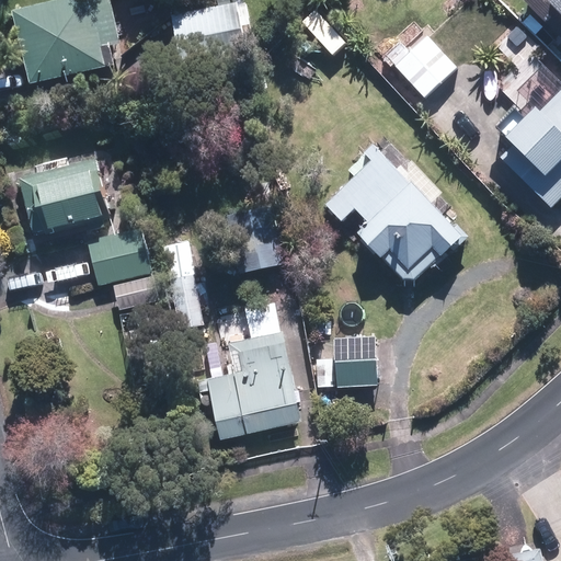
[(21,57),(26,87),(113,66),(109,48),(118,46),(107,0),(65,0),(10,13),(16,39),(6,43),(10,60),(21,57)]
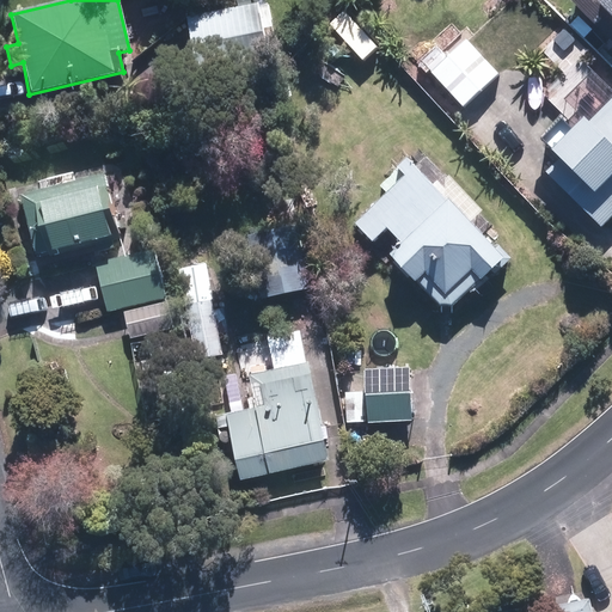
[(185,18),(194,69),(267,57),(256,0),(236,0),(237,10),(185,18)]
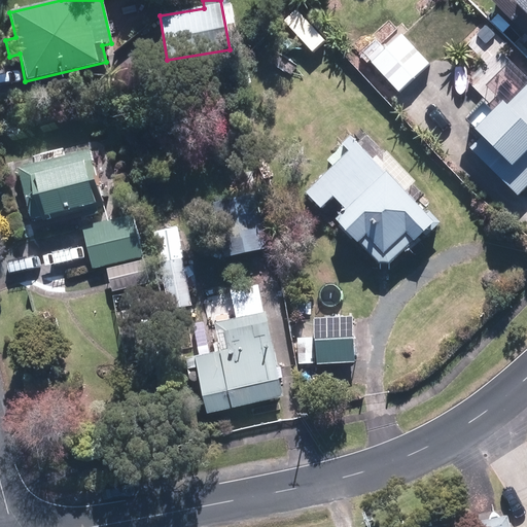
[(526,0),(487,0),(526,38),(526,0)]
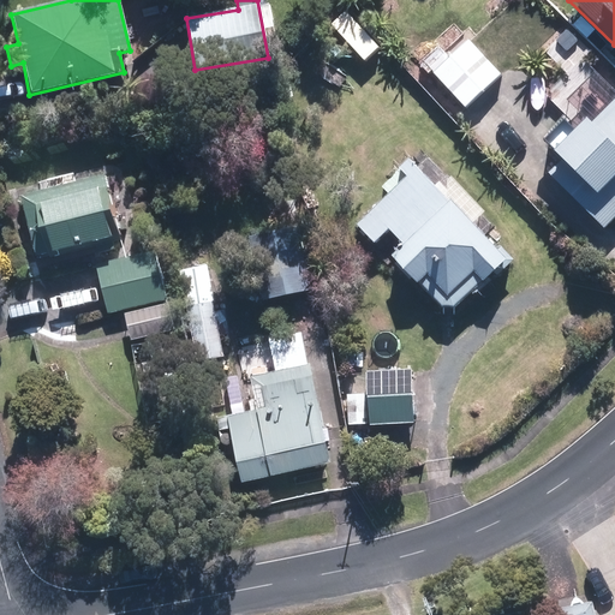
[(429,72),(465,111),(501,76),(467,42),(449,59),(436,46),(417,65),(428,75),(429,72)]
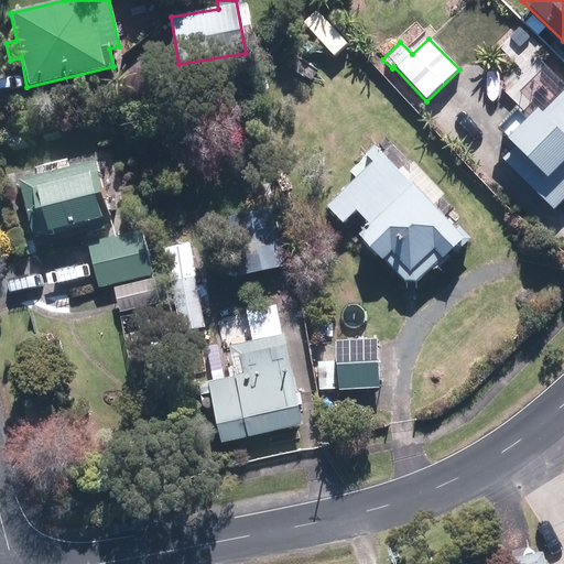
[(513,172),(553,212),(563,199),(563,89),(539,115),(535,111),(506,141),(525,160),(513,172)]
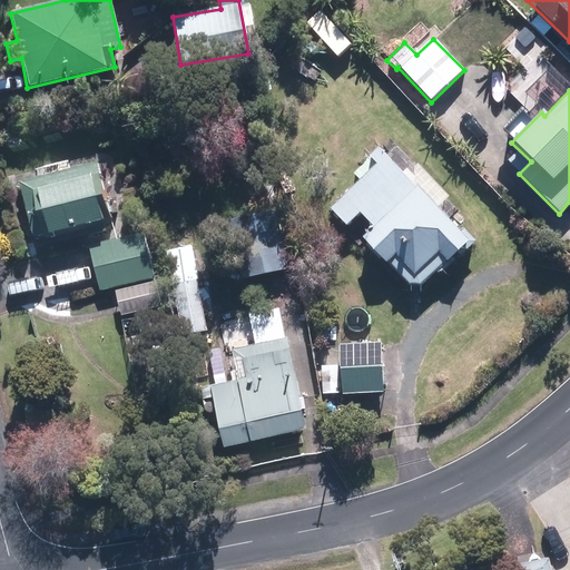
[(408,286),(420,287),(467,243),(445,220),(459,207),(414,161),(401,175),(377,149),(370,157),(375,164),(330,208),(345,225),(359,214),(373,229),(363,239),(408,286)]
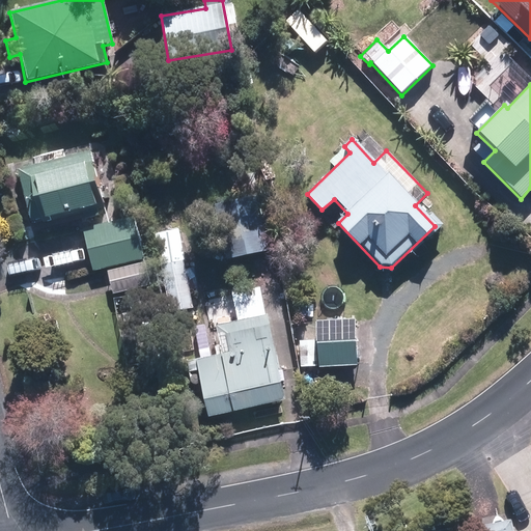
[(16,170),(29,223),(93,206),(88,186),(95,184),(88,152),(16,170)]
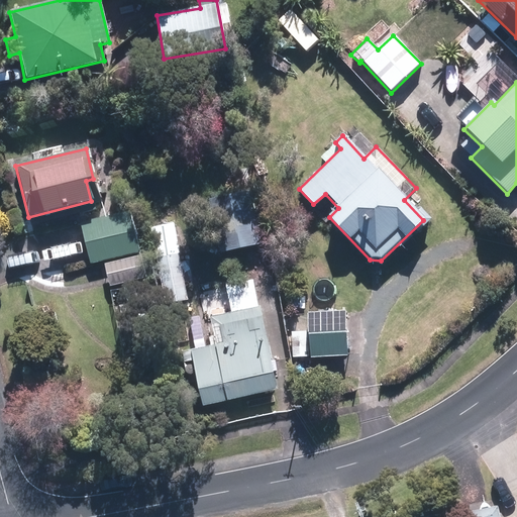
[(209,200),(220,252),(261,243),(249,192),(209,200)]
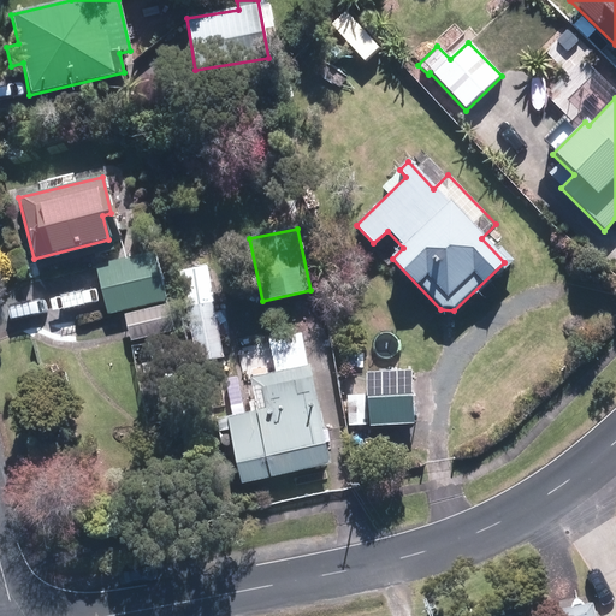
[(96,266),(108,317),(164,303),(152,253),(96,266)]
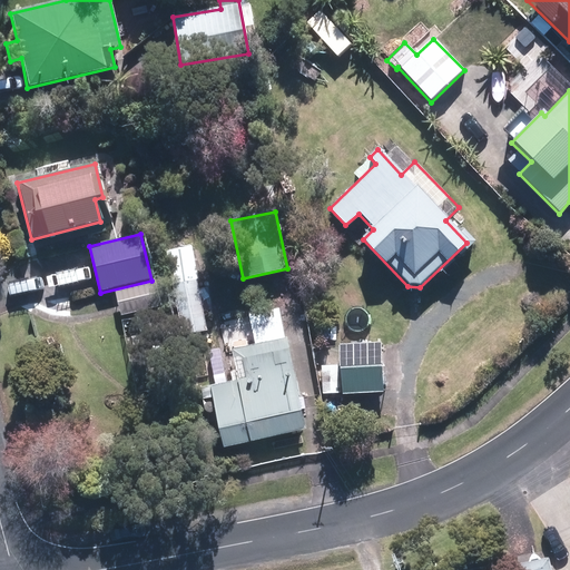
[(174,249),(177,277),(196,275),(193,247),(174,249)]
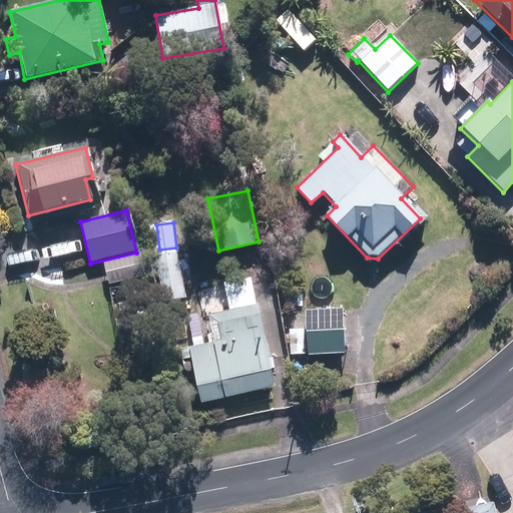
[(104,265),(108,285),(142,278),(137,258),(104,265)]
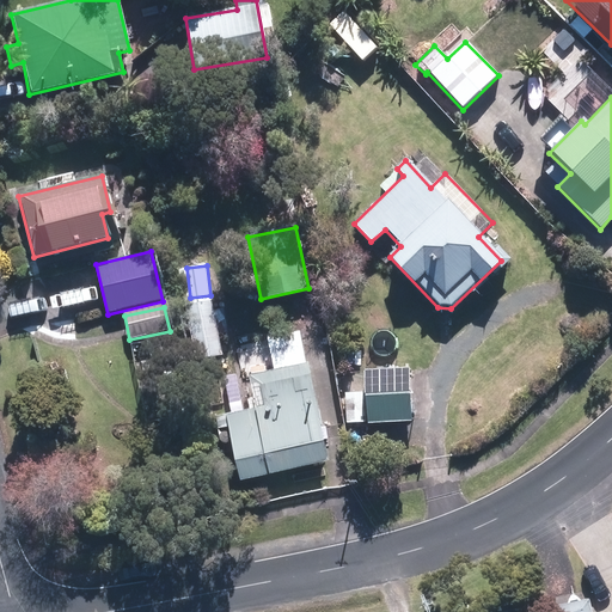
[(225,415),(238,481),(326,463),(300,331),(267,337),(273,371),(248,375),(255,409),(225,415)]
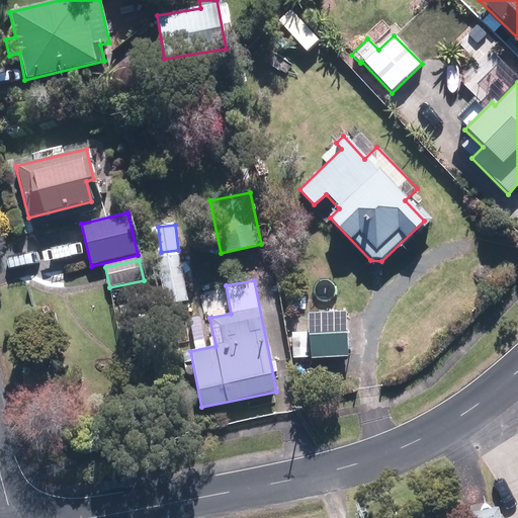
[(308,314),(310,360),(348,357),(346,313),(308,314)]
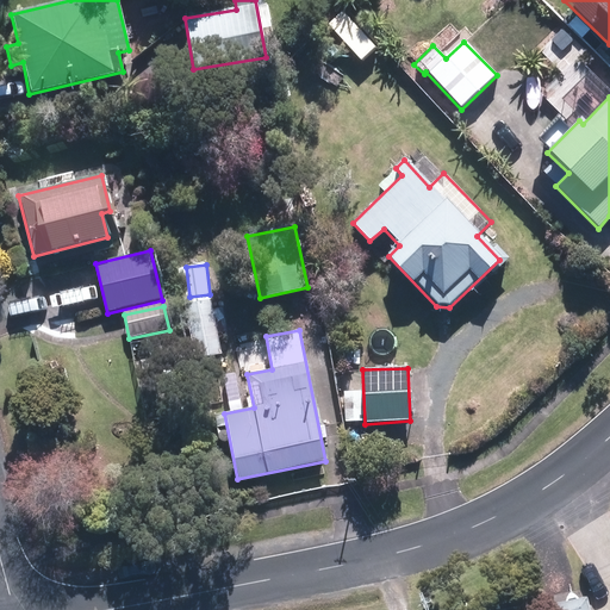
[(546,608),(546,609),(589,609),(586,598),(546,608)]
